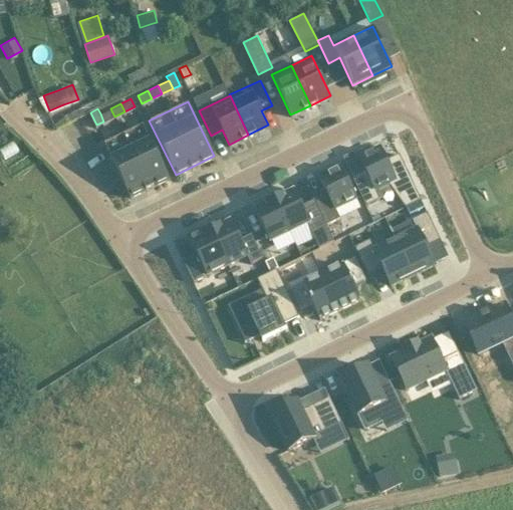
[(100,113),(103,121),(114,116),(110,108),(100,113)]
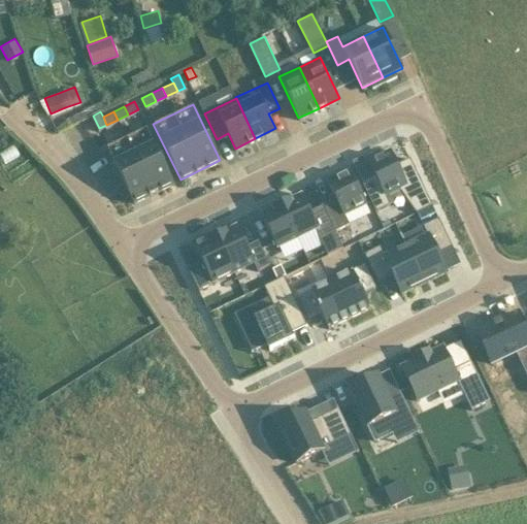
[(133,202),(150,194),(173,183),(146,127),(106,146),(133,202)]
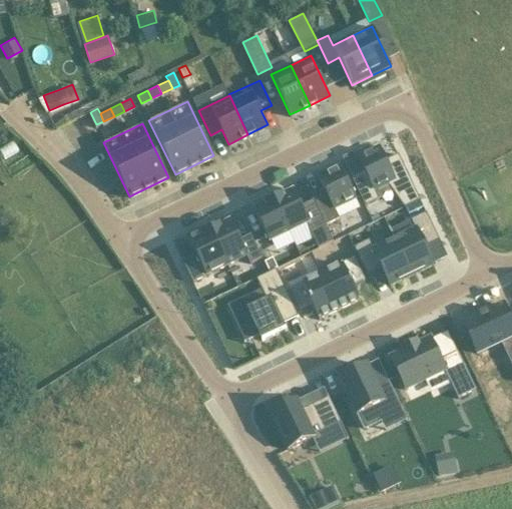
[(384,157),(379,146),(357,156),(362,167),(350,173),(365,203),(379,197),(373,187),(386,181),(403,205),(404,205),(419,198),(396,151),(384,157)]
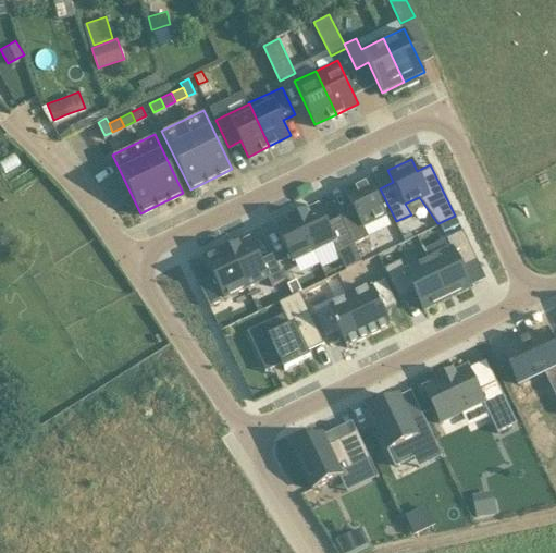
[(351,205),(337,211),(353,243),(368,235),(362,224),(386,213),(370,180),(369,180),(367,181),(366,181),(365,177),(351,183),(354,187),(345,191),(351,205)]
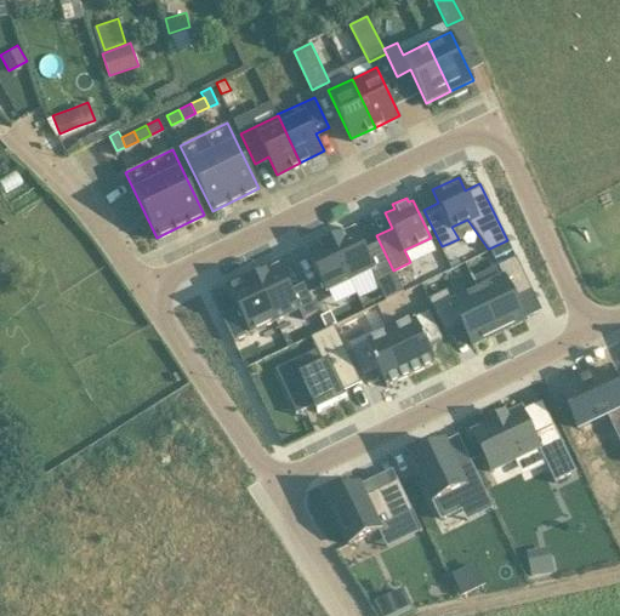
[(354,227),(330,239),(350,279),(373,268),(386,298),(403,290),(379,240),(364,247),(354,227)]
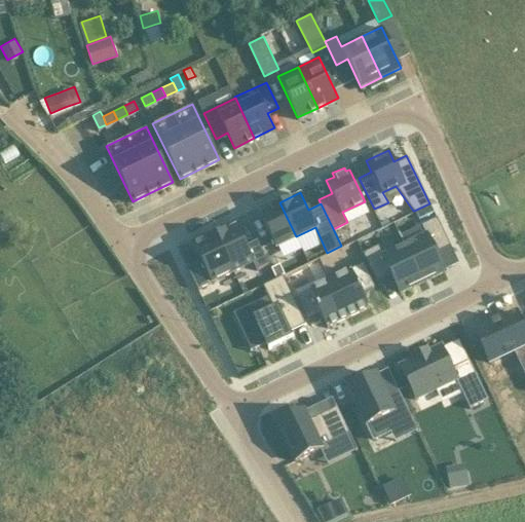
[(275,247),(296,236),(279,202),(259,212),(275,247)]
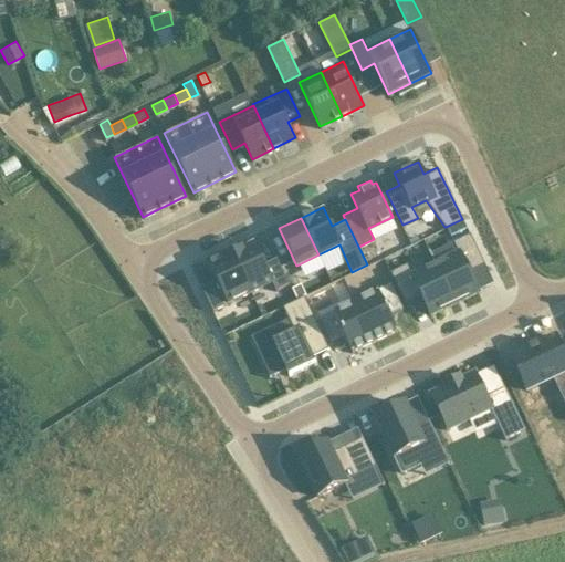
[(467,226),(462,218),(462,219),(446,227),(449,235),(467,226)]
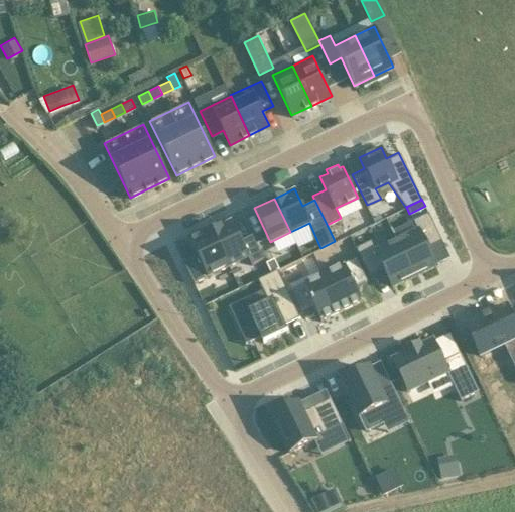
[(449,204),(428,214),(446,253),(468,243),(449,204)]
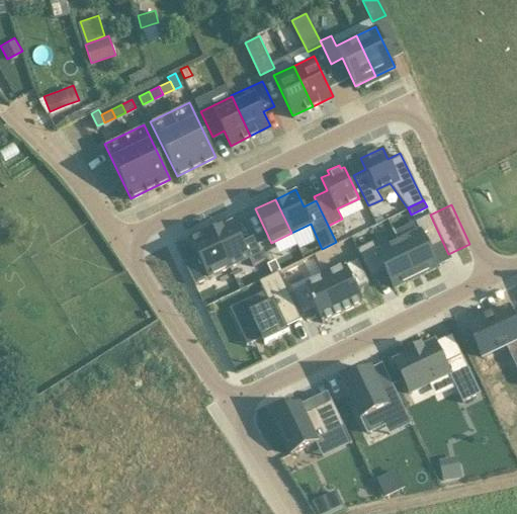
[(440,237),(427,209),(413,217),(418,227),(397,237),(414,272),(436,261),(427,243),(440,237)]
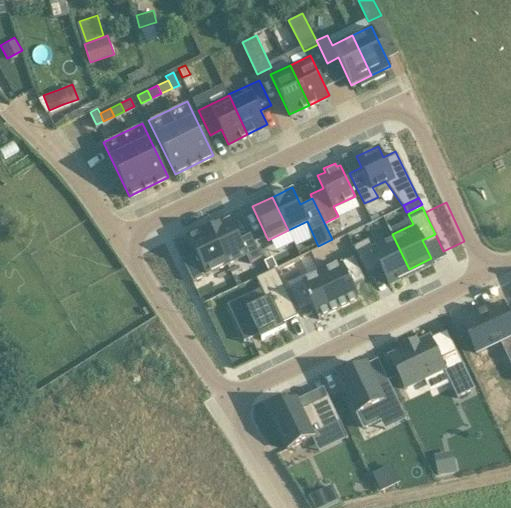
[(209,226),(227,263),(245,254),(249,261),(261,255),(250,232),(239,237),(229,217),(219,222),(218,222),(209,226)]
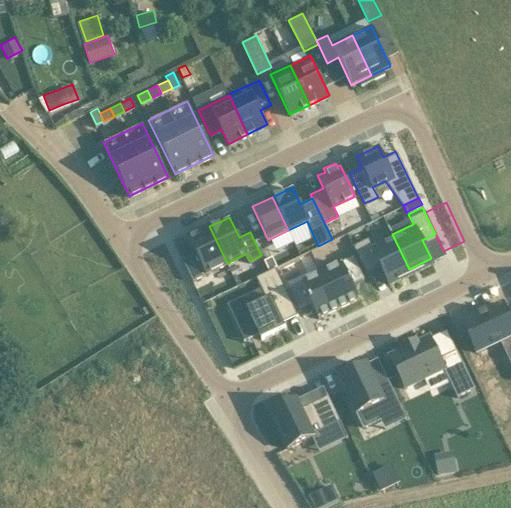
[(227,263),(209,226),(200,231),(188,237),(195,252),(181,258),(192,280),(227,263)]
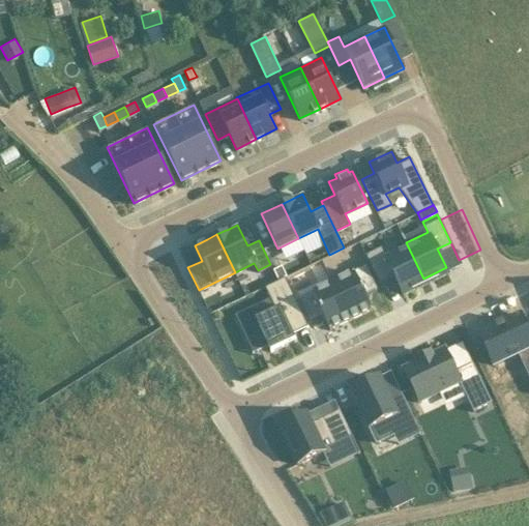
[(400,289),(423,279),(406,242),(384,253),(379,241),(364,249),(378,276),(391,270),(400,289)]
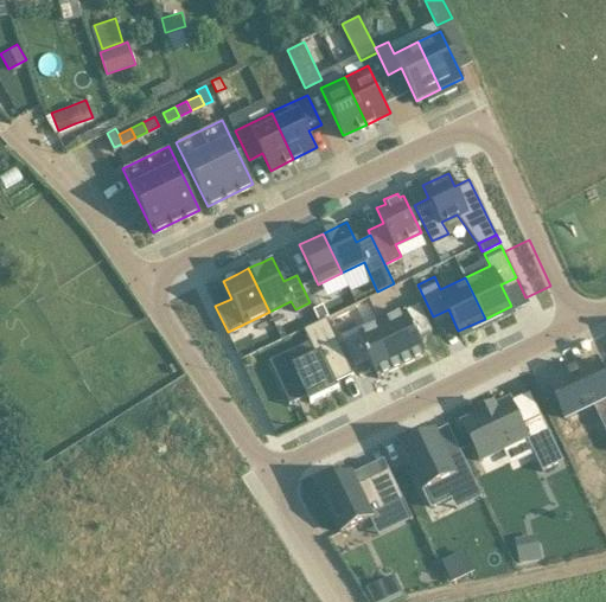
[(321,302),(312,307),(318,319),(327,314),(321,302)]
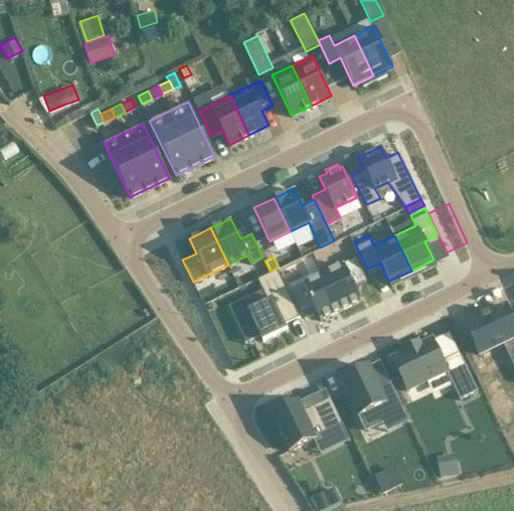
[(355,258),(323,272),(341,310),(362,300),(354,286),(366,280),(355,258)]
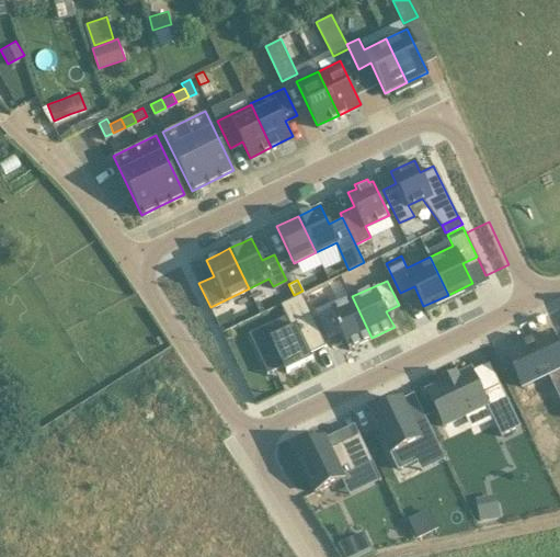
[(259,342),(272,371),(284,365),(285,370),(300,362),(300,364),(312,359),(310,352),(326,345),(301,293),(281,304),(292,327),(259,342)]
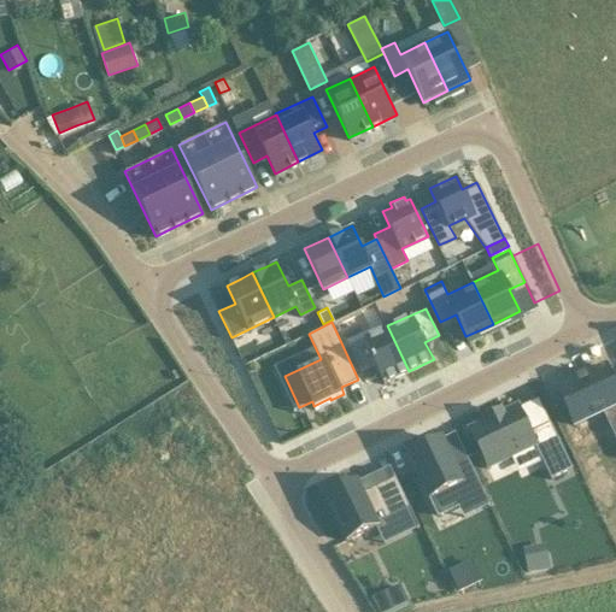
[(409,371),(387,325),(348,345),(362,372),(376,365),(383,383),(409,371)]
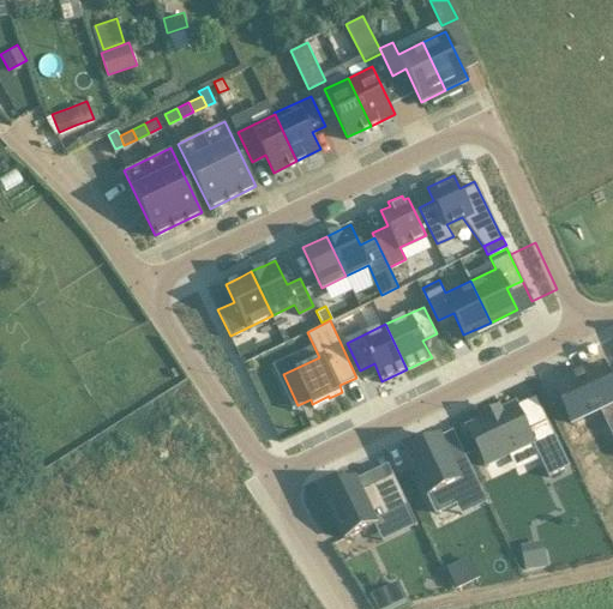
[(612,386),(612,387),(599,362),(552,386),(569,417),(595,403),(612,436),(612,386)]
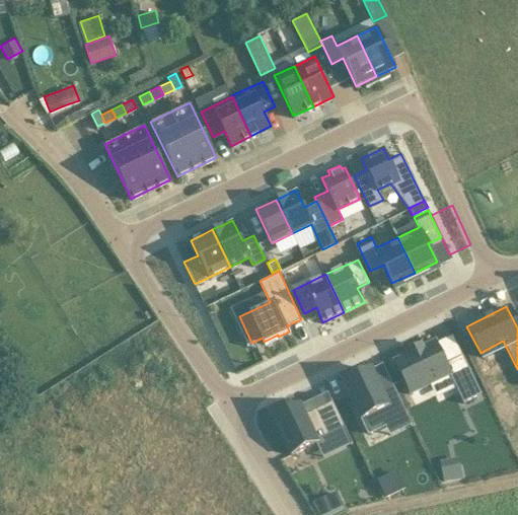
[(451,360),(440,338),(427,344),(426,342),(412,348),(413,351),(399,357),(416,389),(455,371),(468,398),(486,390),(467,352),(451,360)]
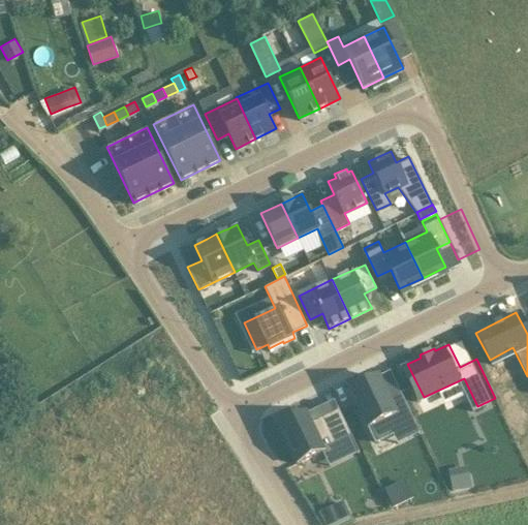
[(386,396),(377,374),(350,388),(375,439),(394,431),(392,426),(412,417),(399,390),(386,396)]
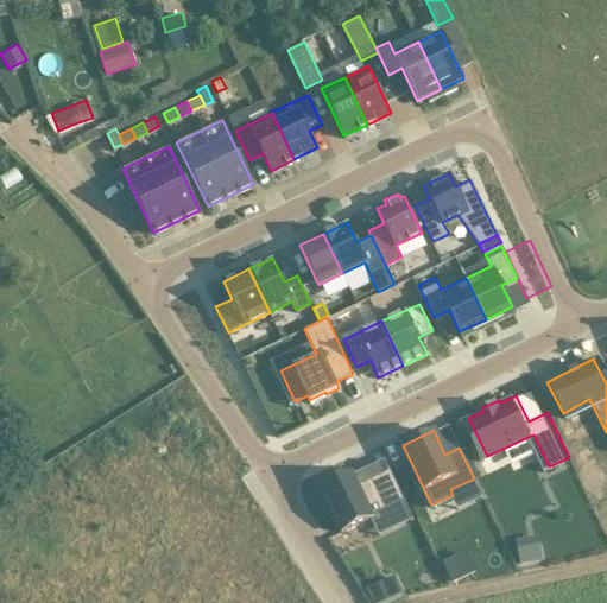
[(403,499),(389,468),(356,483),(351,470),(320,484),(341,531),(372,515),(371,514),(403,499)]
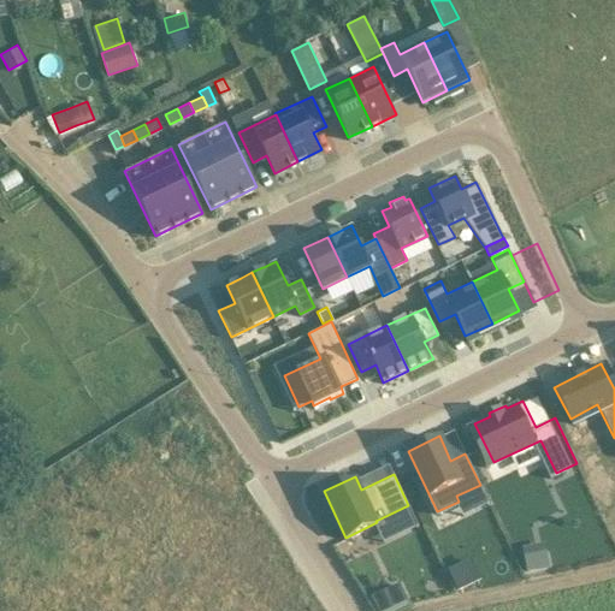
[(545,562),(539,540),(518,546),(524,568),(545,562)]
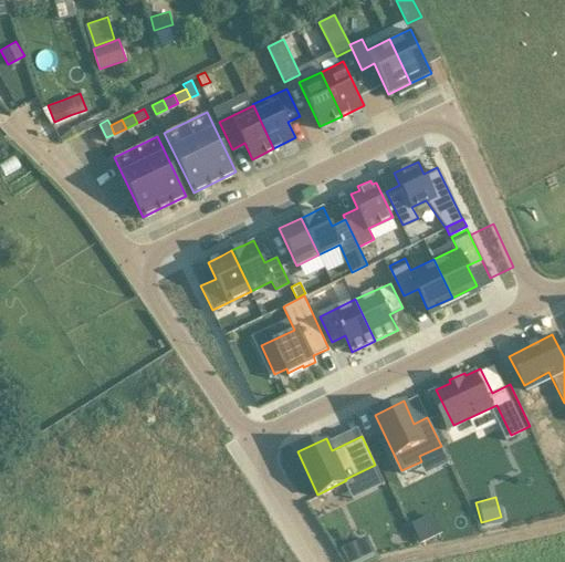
[(430,514),(414,522),(421,539),(439,531),(430,514)]
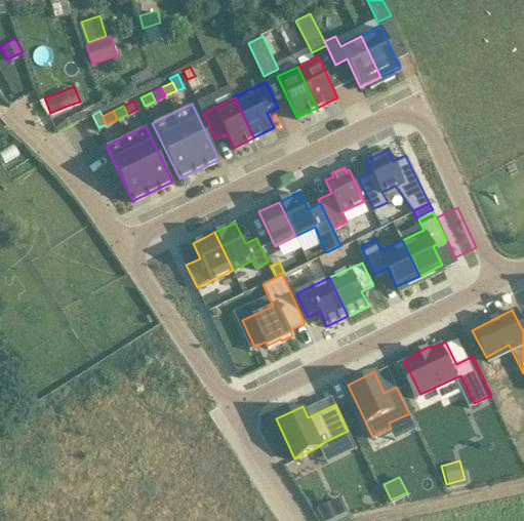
[(339,495),(316,507),(322,520),(324,520),(347,511),(339,495)]
